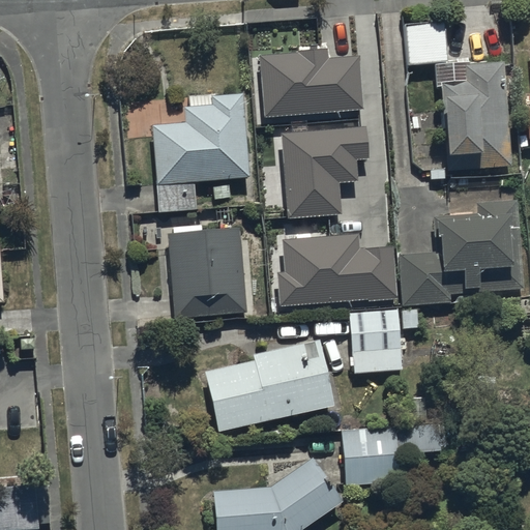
[(407,23),(410,64),(447,61),(445,20),(407,23)]
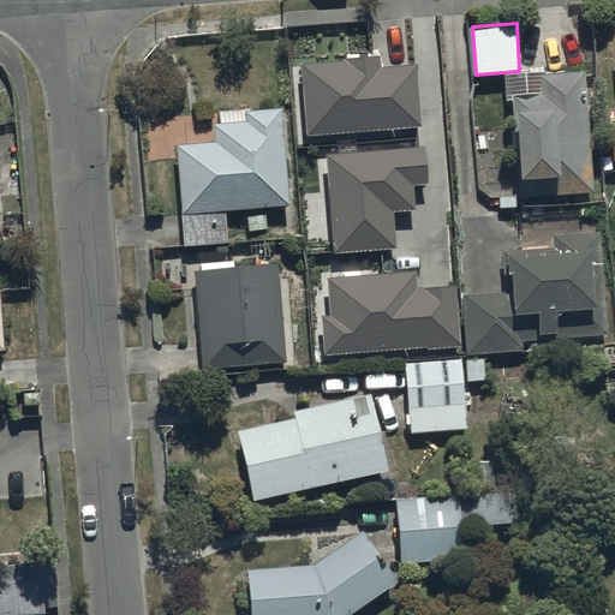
[(382,58),(302,64),(306,136),(422,127),(418,65),(382,67),(382,58)]
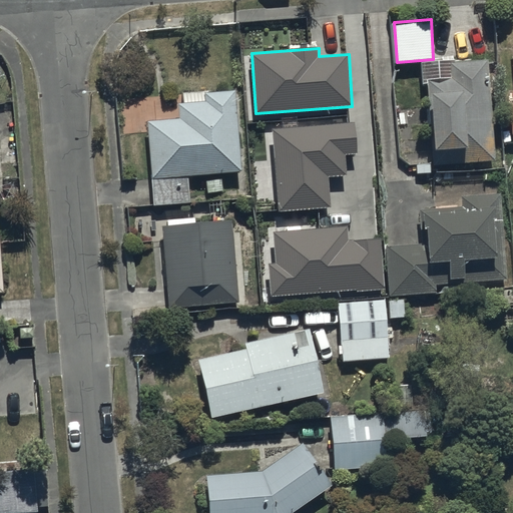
[(489,57),(451,60),(453,77),(427,79),(434,165),(497,160),(489,57)]
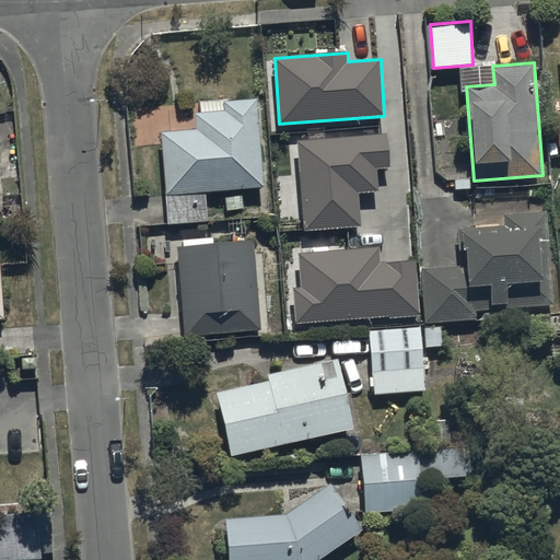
[(200,101),(201,112),(195,113),(196,130),(160,133),(166,223),(208,220),(206,193),(264,188),(257,98),(230,101),(230,98),(200,101)]
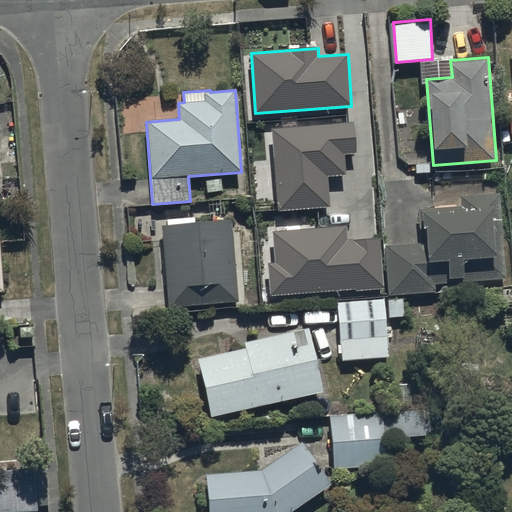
[(330,206),(328,176),(346,175),(344,153),(357,152),(355,121),(270,128),(277,210),(330,206)]
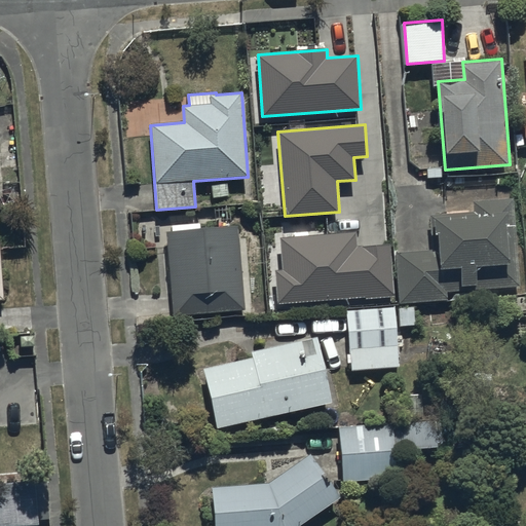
[(520,288),(513,197),(473,200),(474,210),(431,213),(435,250),(395,253),(399,303),(448,300),(447,293),(520,288)]
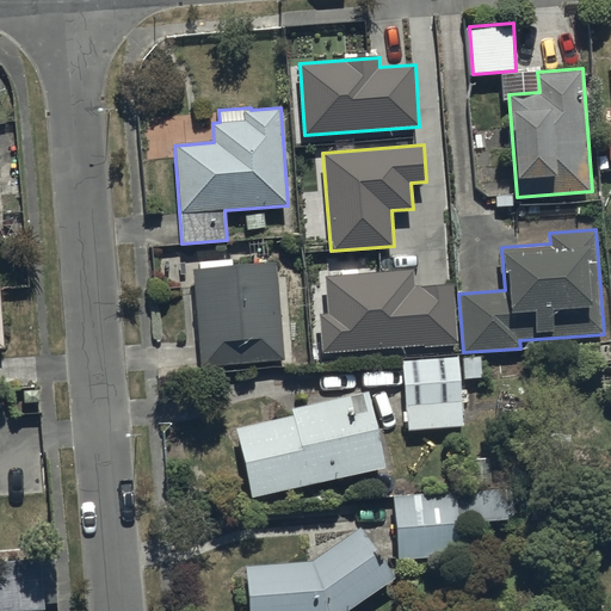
[(276,263),(193,269),(201,366),(284,360),(276,263)]
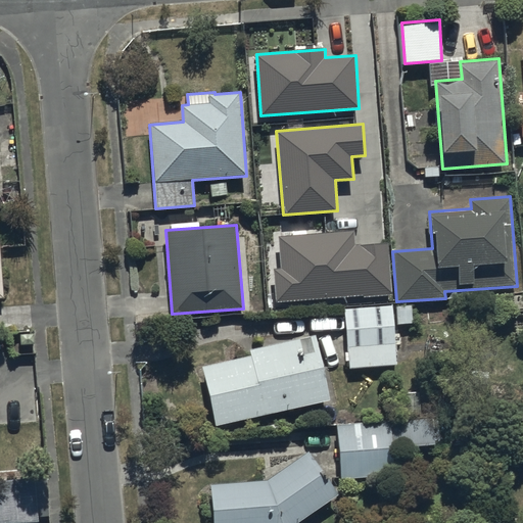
[(392,295),(389,242),(357,244),(355,231),(279,236),(281,268),(273,269),(276,303),(392,295)]
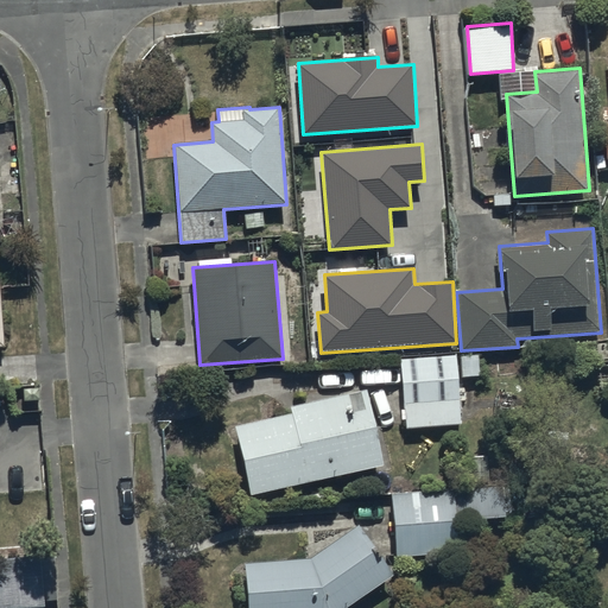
[(403,358),(407,428),(462,424),(457,354),(403,358)]
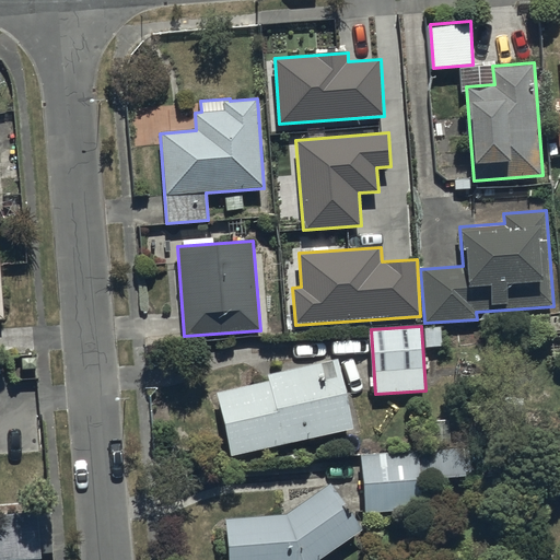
[(270,380),(218,393),(231,455),(354,429),(340,359),(269,374),(270,380)]
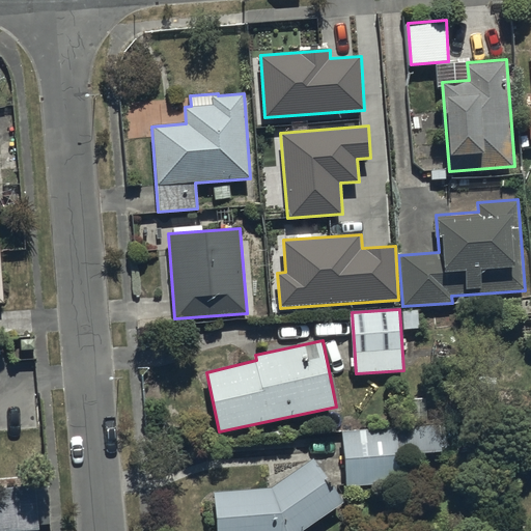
[(346,486),(400,482),(398,457),(442,454),(440,422),(341,430),(346,486)]
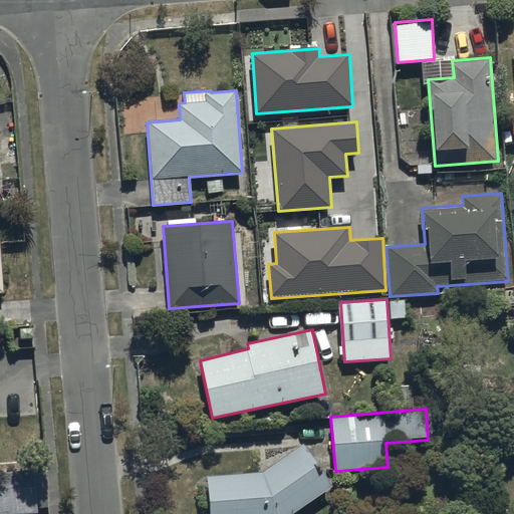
[(264,471),(208,476),(211,513),(292,513),(332,487),(303,444),(264,471)]
